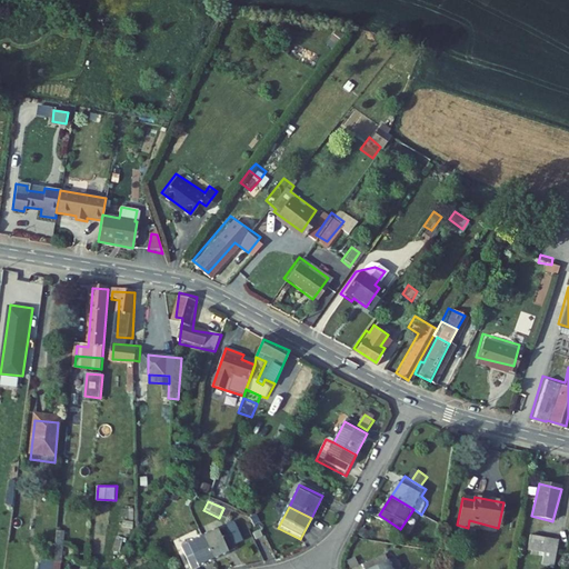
[(371,528),(361,523),(357,530),(367,536),(371,528)]
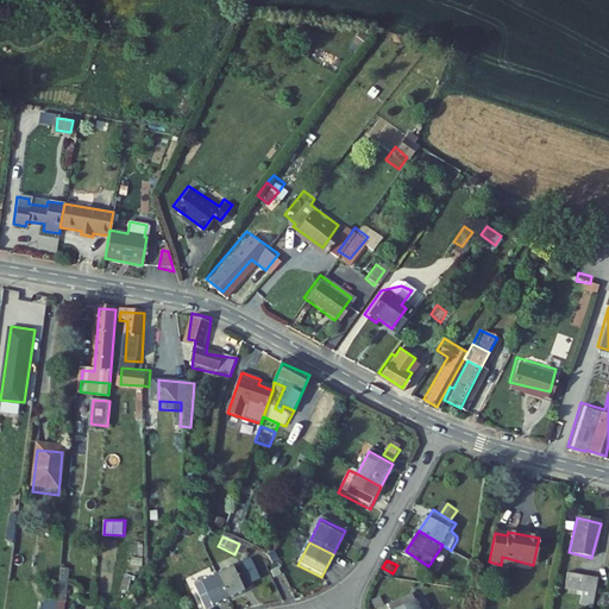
[(242,564),(219,573),(230,598),(252,589),(242,564)]
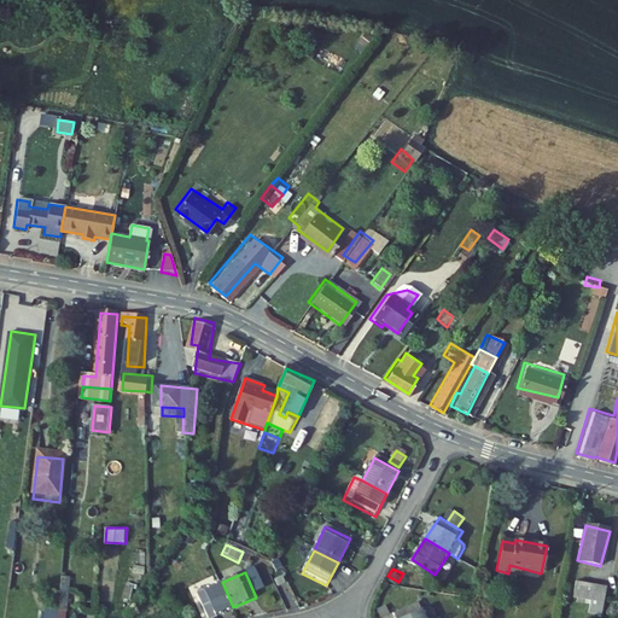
[(46,617),(68,617),(70,576),(63,576),(60,608),(47,607),(46,617)]
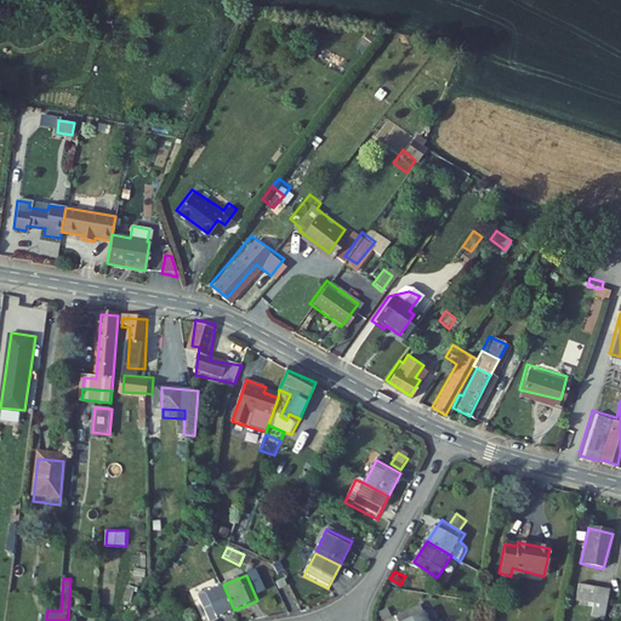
[(223,585),(199,593),(210,619),(234,610),(223,585)]
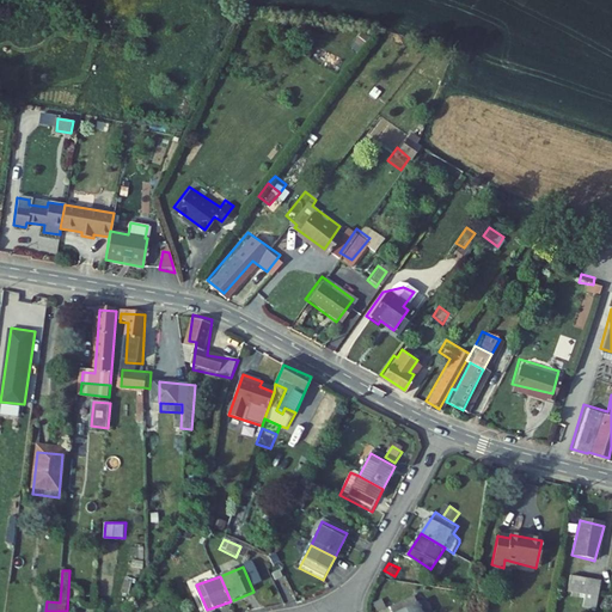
[(598,582),(568,576),(564,591),(586,597),(585,603),(592,605),(598,582)]
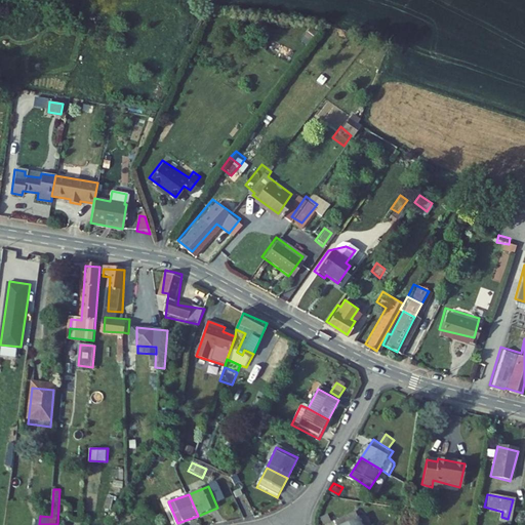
[(359,524),(354,514),(333,524),(359,524)]
